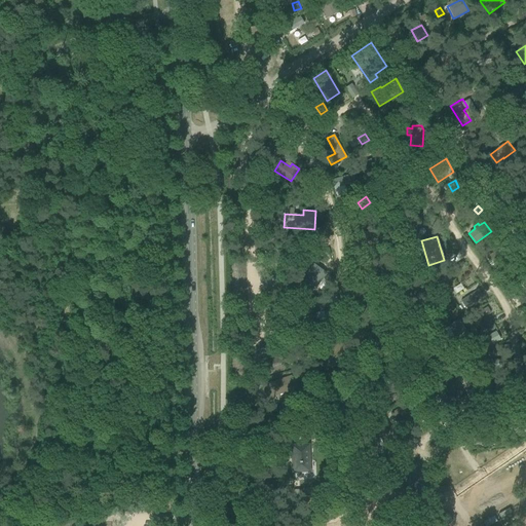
[(491,237),(485,242),(488,247),(494,242),(491,237)]
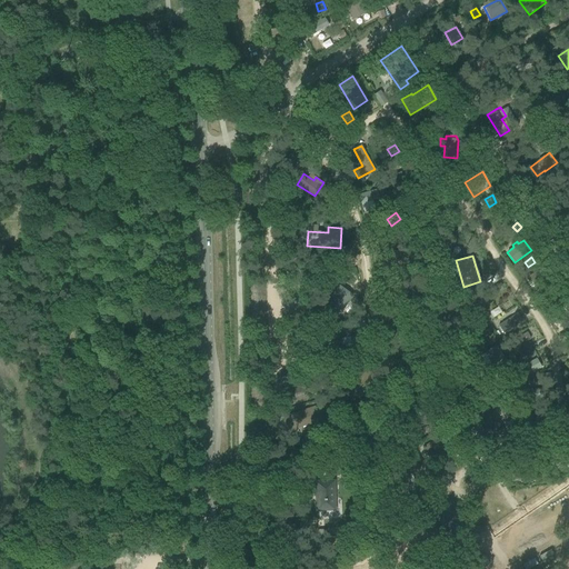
[(528,277),(537,291),(559,277),(550,263),(540,270),(539,269),(528,277)]
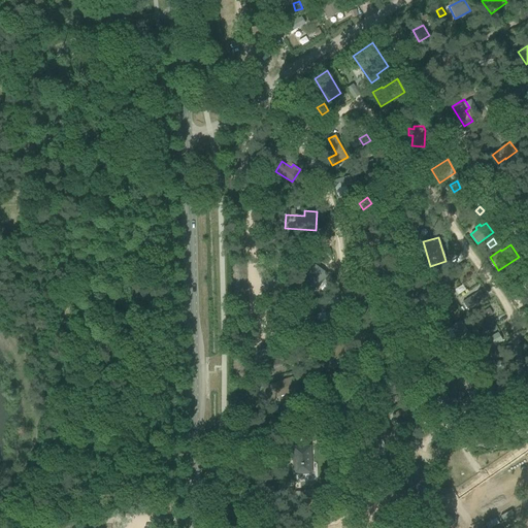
[(300,286),(312,295),(328,274),(317,265),(300,286)]
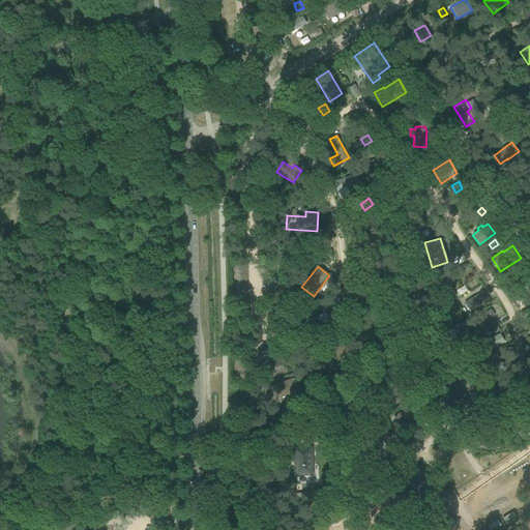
[(387,271),(376,273),(378,283),(388,281),(387,271)]
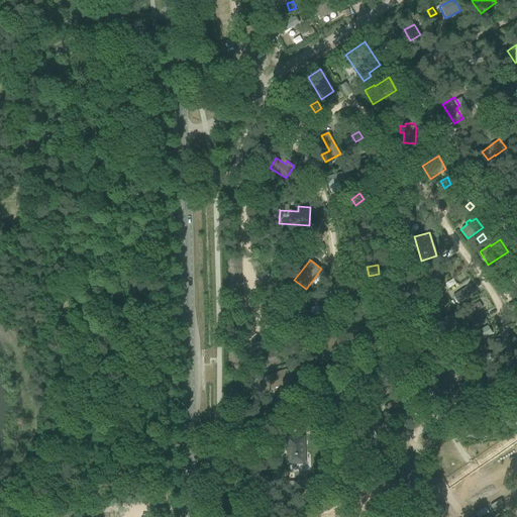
[(516,283),(516,271),(516,270),(501,280),(507,290),(516,283)]
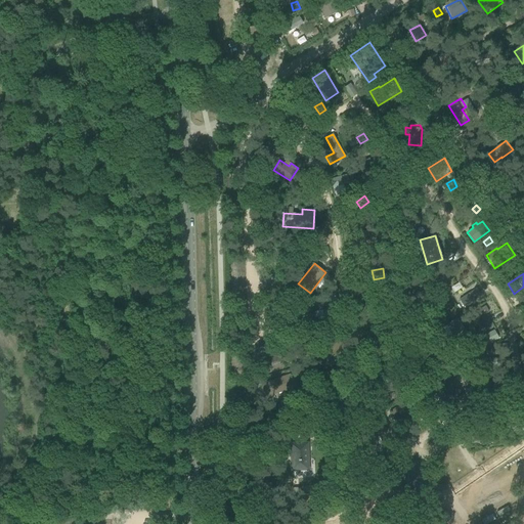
[(417,281),(407,281),(407,300),(422,300),(422,278),(417,279),(417,281)]
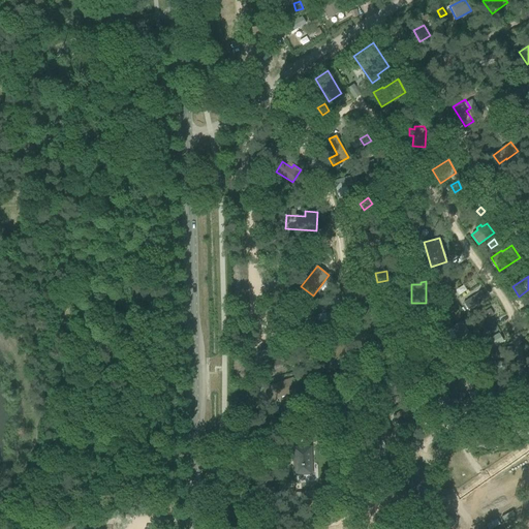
[(381,305),(364,313),(368,320),(384,312),(381,305)]
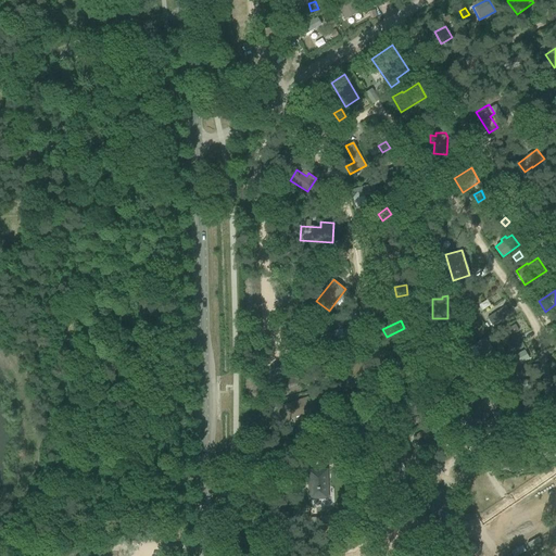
[(515,325),(508,329),(512,335),(519,331),(515,325)]
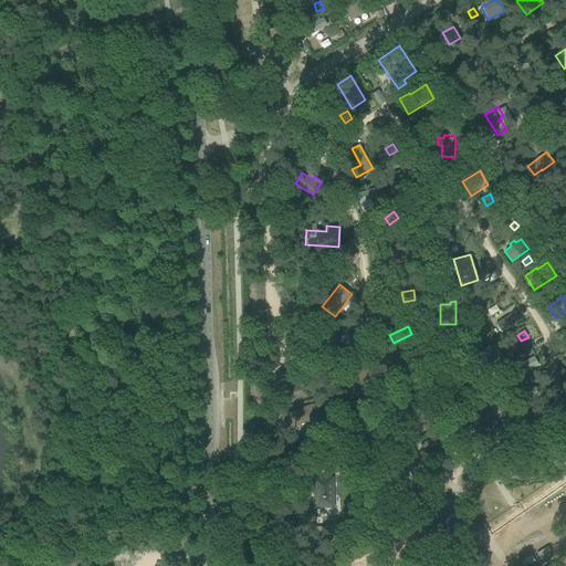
[(482,352),(492,368),(504,362),(494,344),(482,352)]
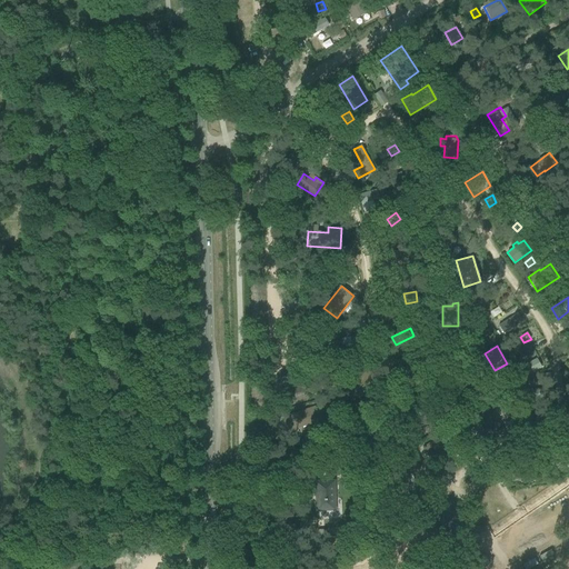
[(512,346),(505,349),(508,355),(515,351),(512,346)]
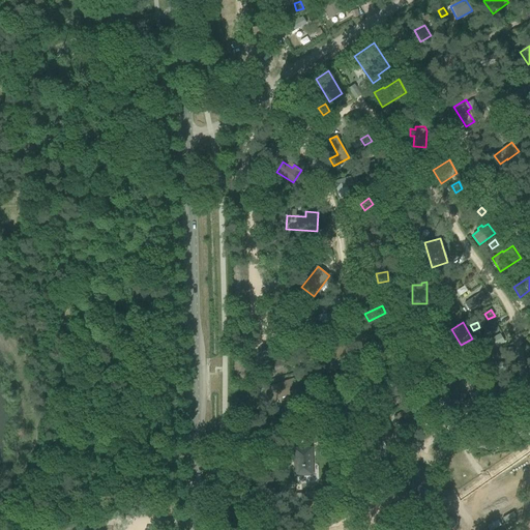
[(480,345),(484,352),(504,342),(500,333),(480,345)]
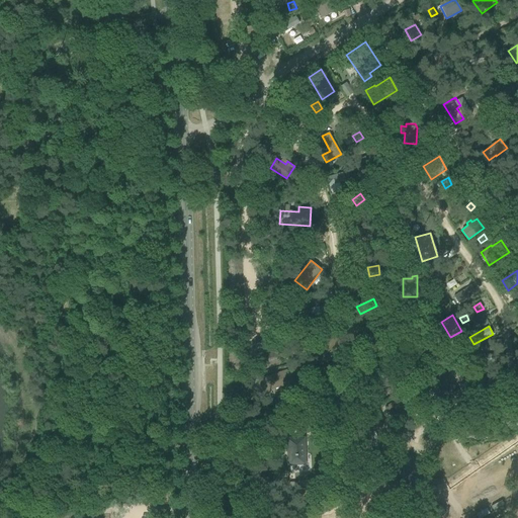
[(410,349),(413,359),(413,361),(424,358),(422,353),(426,353),(425,346),(410,349)]
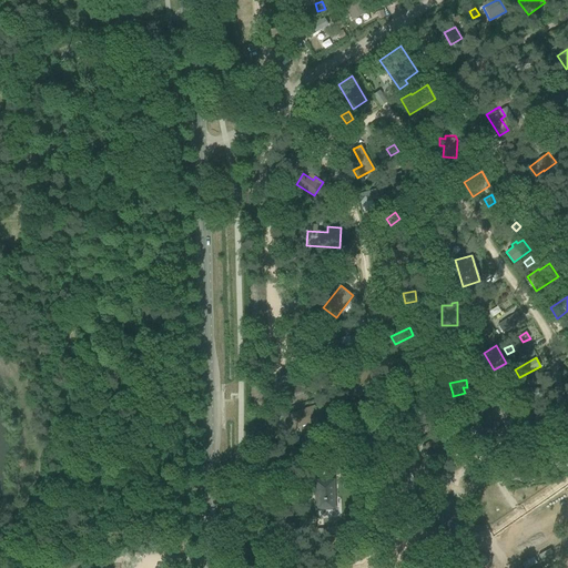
[(516,398),(544,398),(544,388),(516,388),(516,398)]
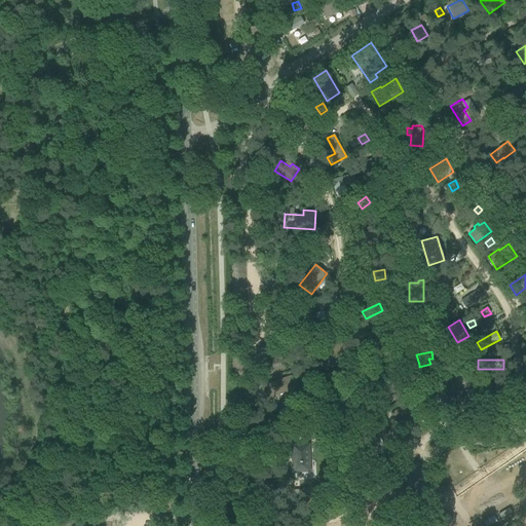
[(295,374),(261,385),(265,400),(299,388),(295,374)]
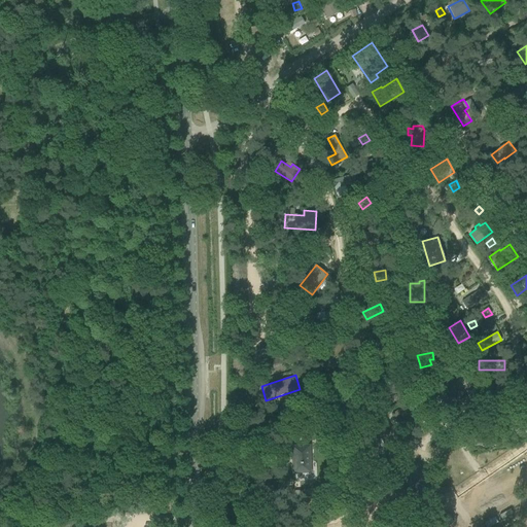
[(478,375),(469,379),(472,385),(481,381),(478,375)]
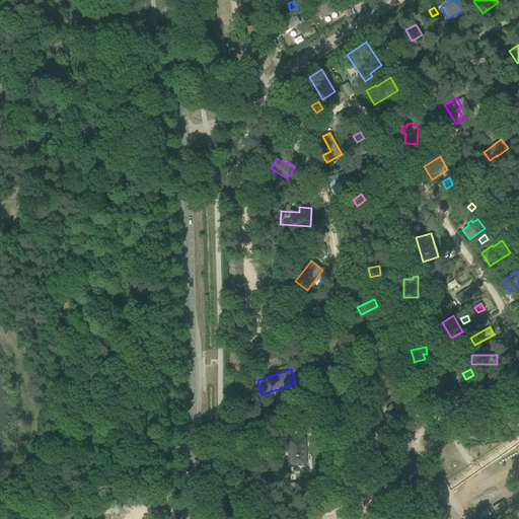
[(435,381),(444,398),(457,392),(449,374),(435,381)]
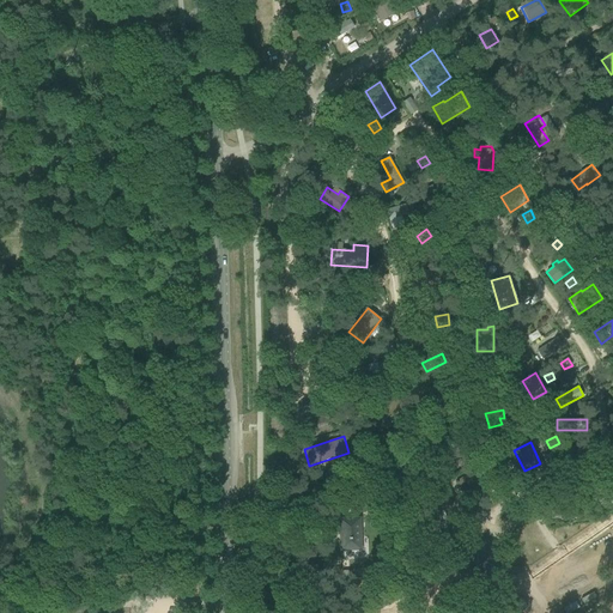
[(352,460),(344,462),(346,469),(354,467),(352,460)]
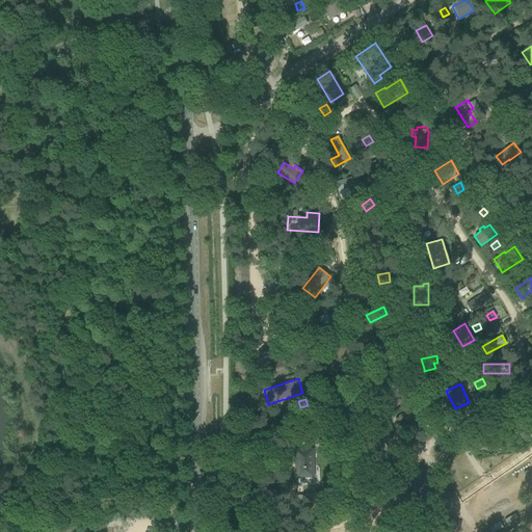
[(421,418),(416,406),(397,416),(402,427),(421,418)]
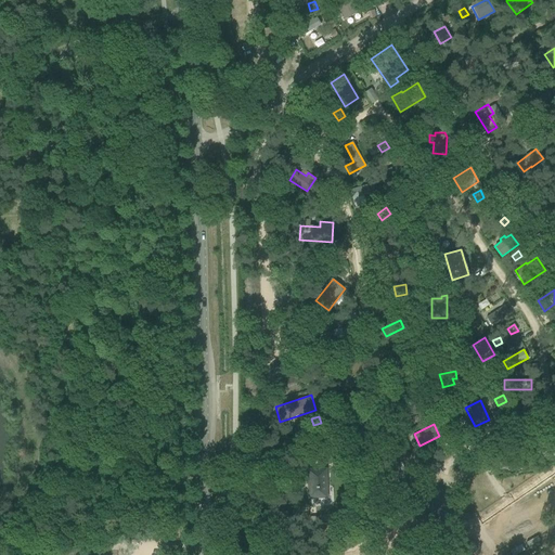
[(510,448),(498,450),(499,457),(502,468),(513,465),(515,465),(513,459),(512,454),(510,448)]
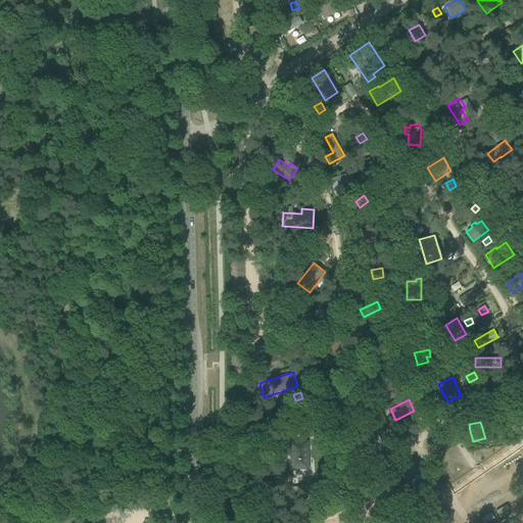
[(317,427),(304,427),(304,435),(317,435),(317,427)]
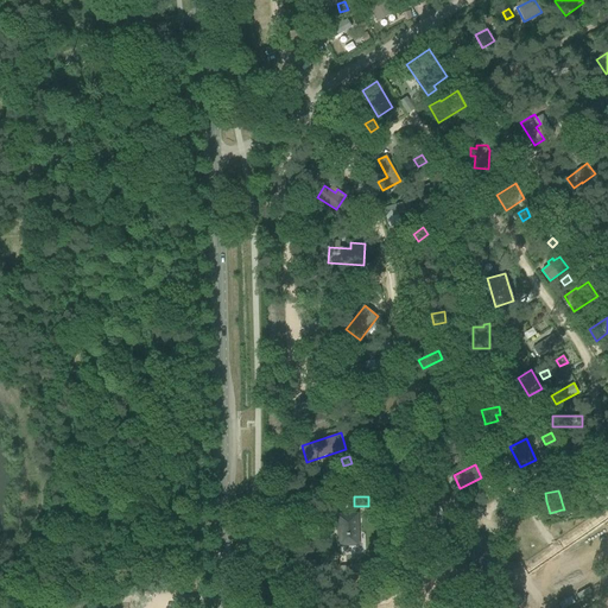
[(358,514),(337,515),(337,545),(358,545),(358,514)]
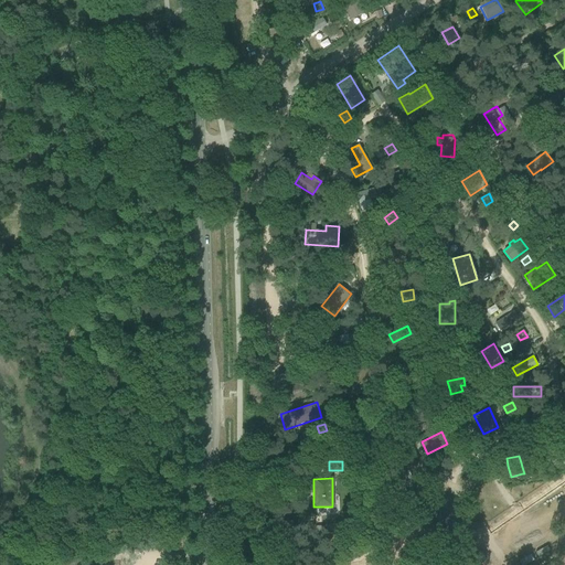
[(445,535),(465,523),(447,497),(428,510),(445,535)]
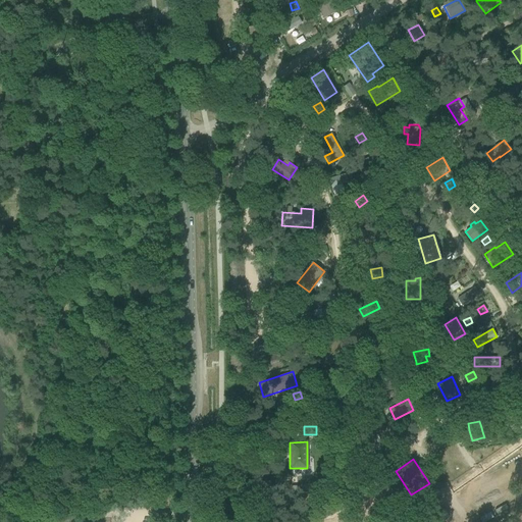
[(444,510),(432,518),(435,521),(441,521),(449,517),(444,510)]
